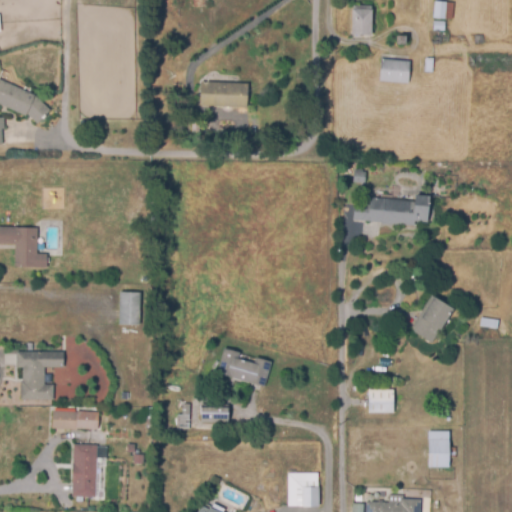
[(452,18),(434,17),(435,1),(453,2),(452,18)]
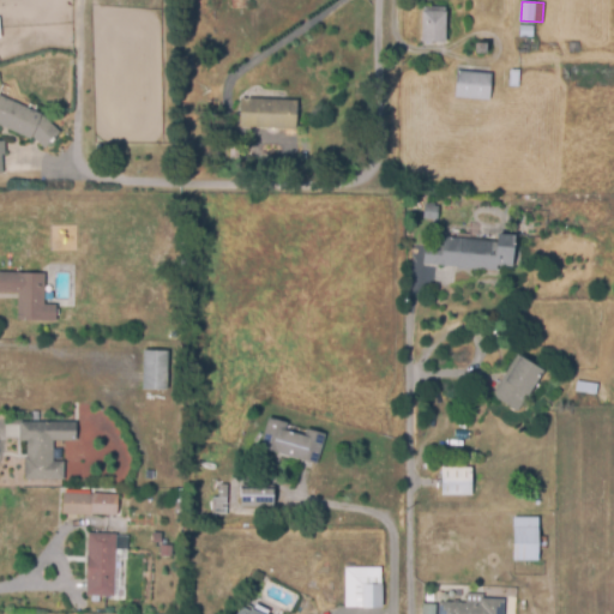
[(423,42),(422,12),(445,11),(446,41),(423,42)]
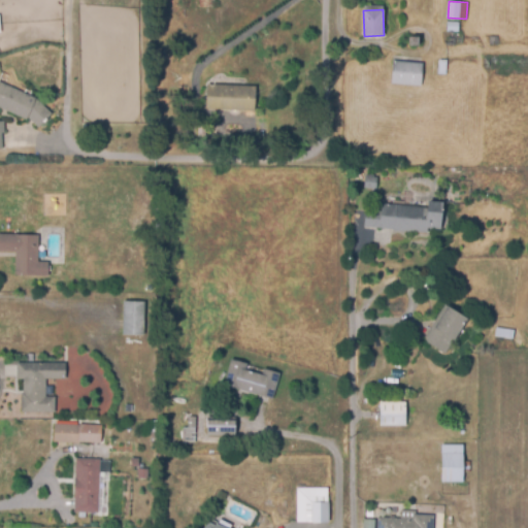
[(448,31),(448,22),(458,22),(458,31),(448,31)]
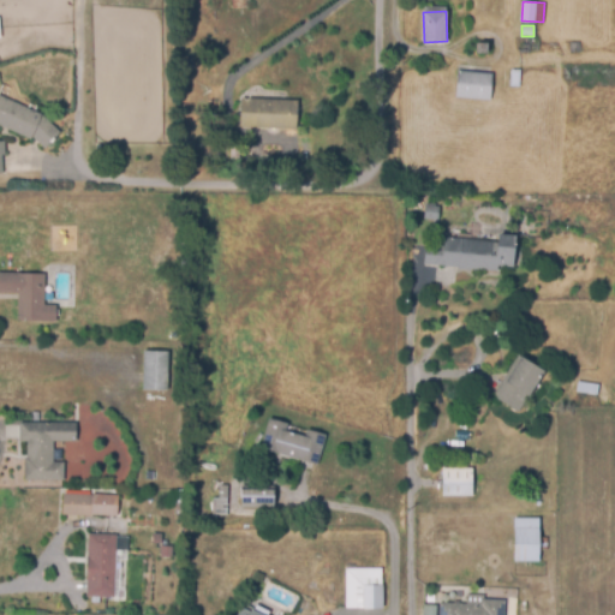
[(529,53),(520,52),(521,39),(530,40),(529,53)]
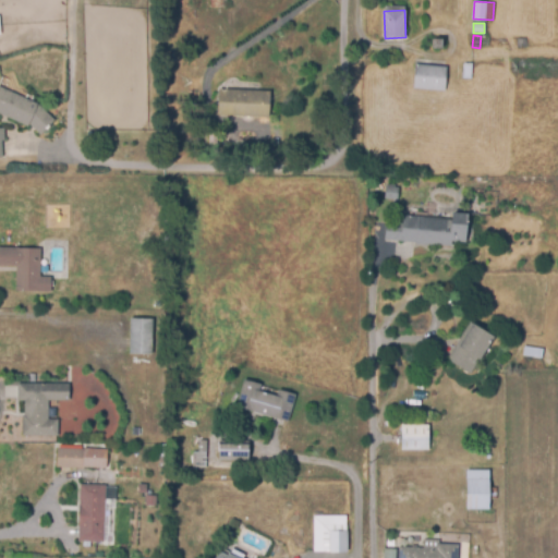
[(443,48),(433,48),(433,38),(444,39),(443,48)]
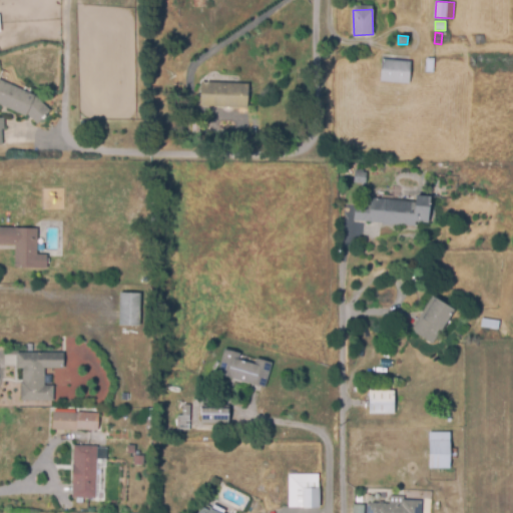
[(423,88),(414,87),(415,57),(433,58),(432,72),(424,72),(423,88)]
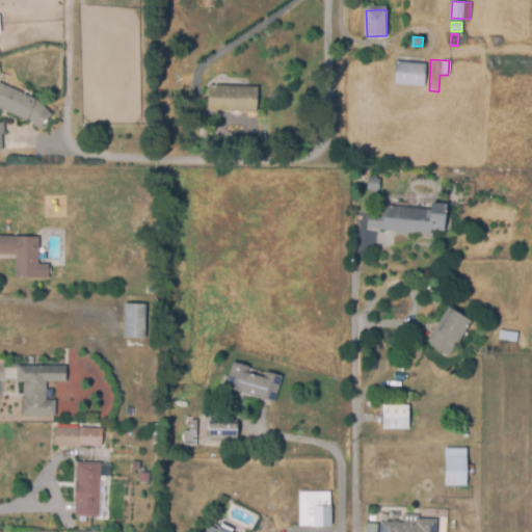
[(424,62),(394,61),(393,84),(423,86),(424,62)]
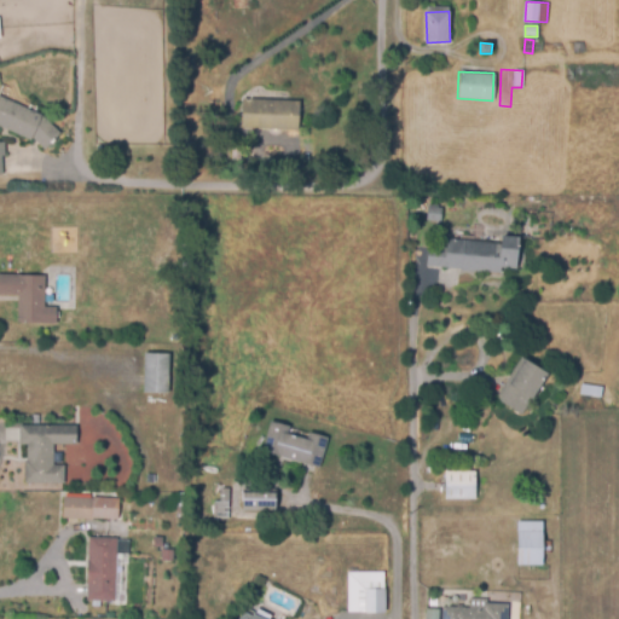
[(0,126),(0,98),(42,116),(59,133),(44,150),(33,139),(32,142),(0,126)]
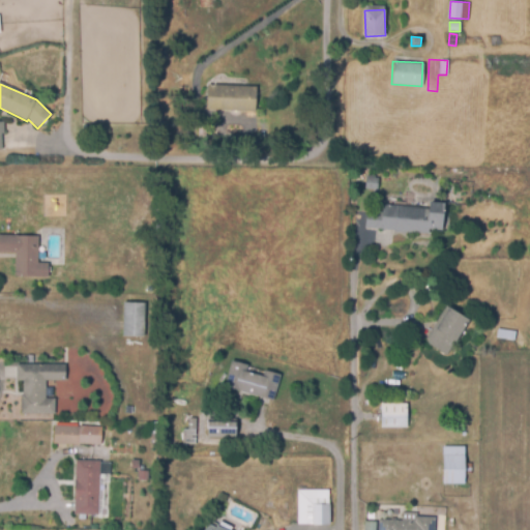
[(255,111),(208,109),(209,84),(256,86),(255,111)]
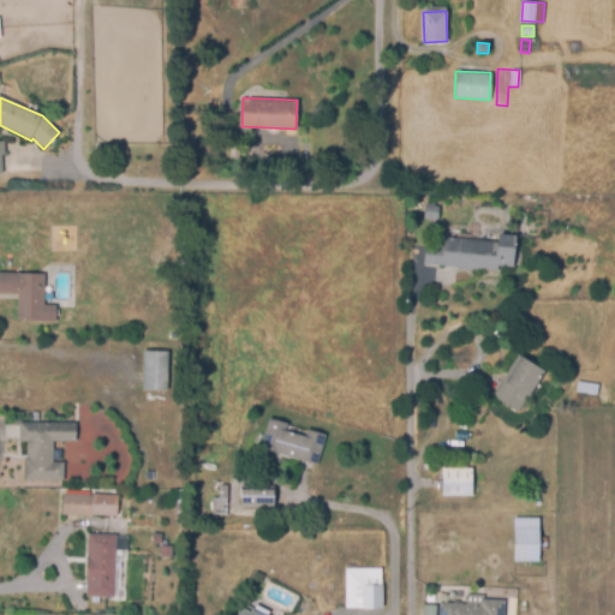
[(497,270),(424,262),(428,234),(499,242),(500,233),(515,236),(512,266),(499,264),(497,270)]
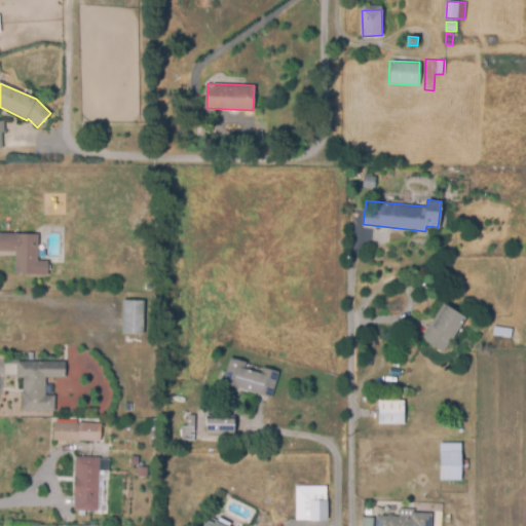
[(0,234),(38,235),(38,261),(47,261),(47,276),(16,275),(16,252),(0,252),(0,234)]
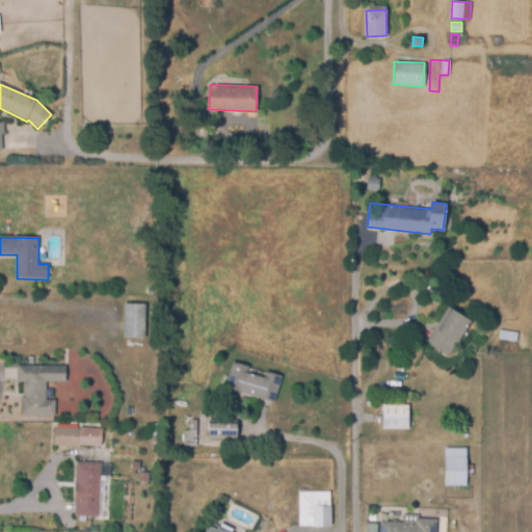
[(73,275),(52,275),(52,267),(64,267),(64,261),(73,261),(73,275)]
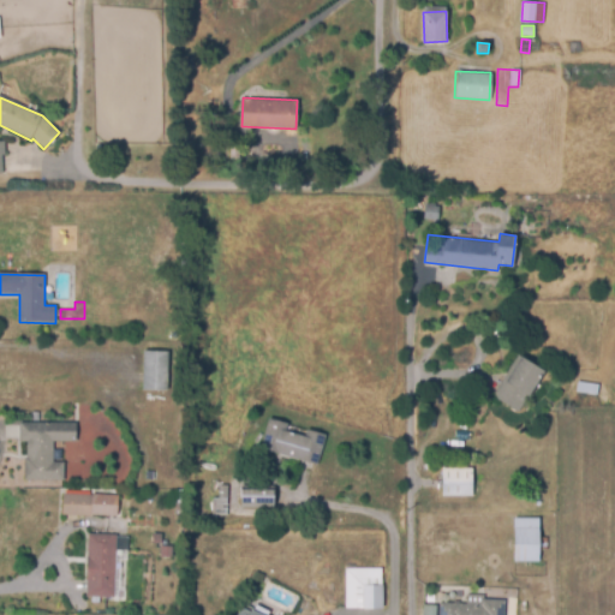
[(168,352),(167,390),(143,390),(143,352),(168,352)]
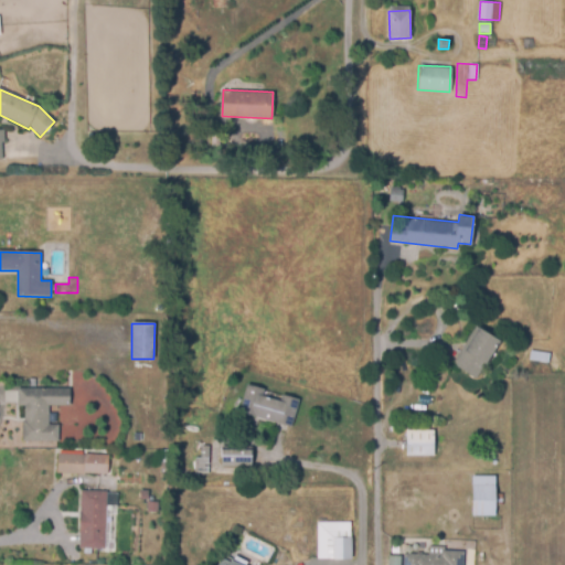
[(478,377),(451,364),(476,324),(501,340),(478,377)]
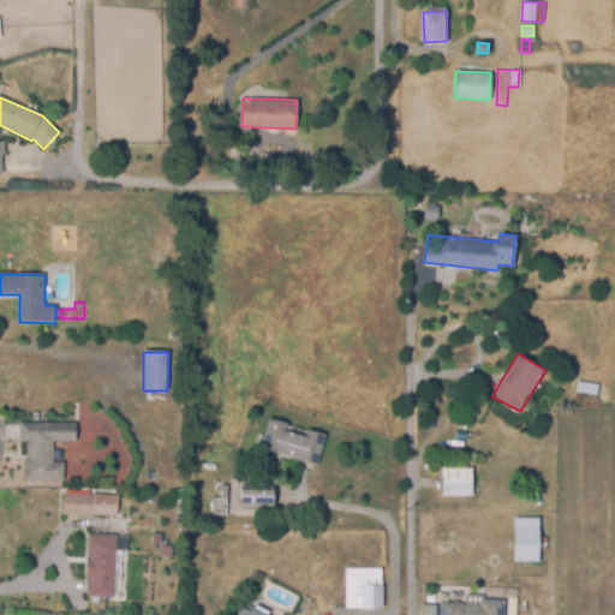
[(317,466),(261,449),(269,416),(290,422),(286,429),(305,435),(308,429),(326,434),(317,466)]
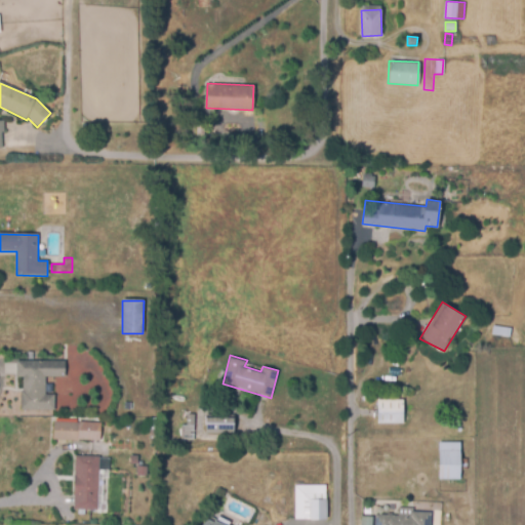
[(0,360),(0,373),(12,374),(13,359),(0,359),(0,360)]
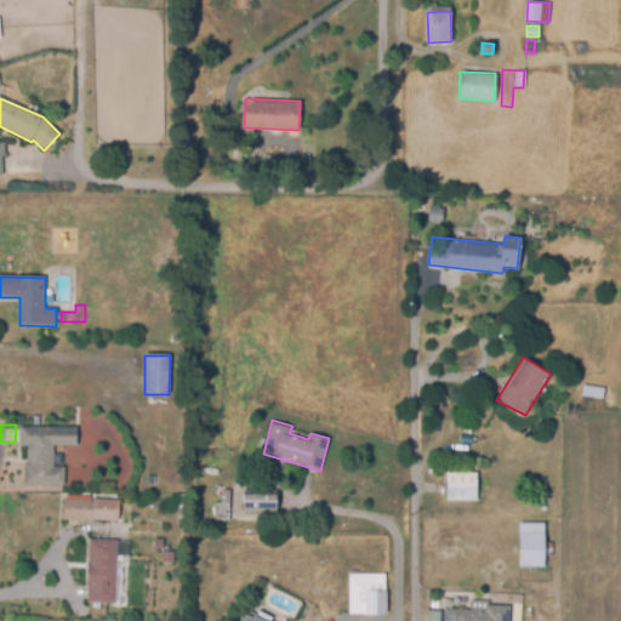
[(77,428),(77,446),(53,446),(53,467),(64,467),(64,484),(27,484),(27,446),(20,446),(20,428),(77,428)]
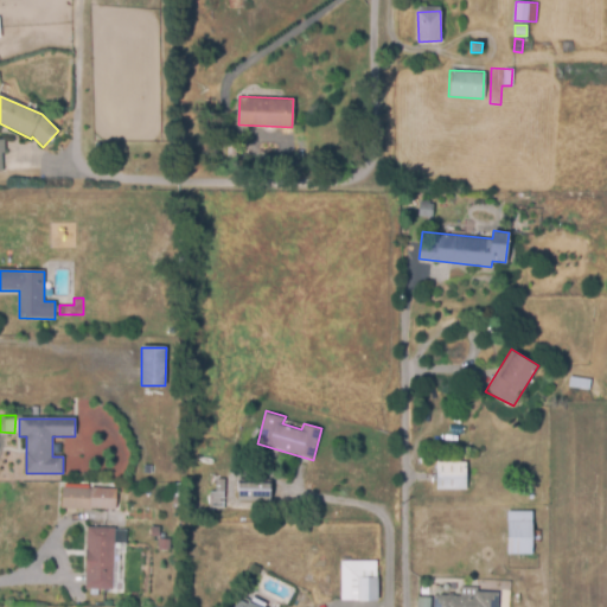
[(466,489),(435,490),(436,460),(467,461),(466,489)]
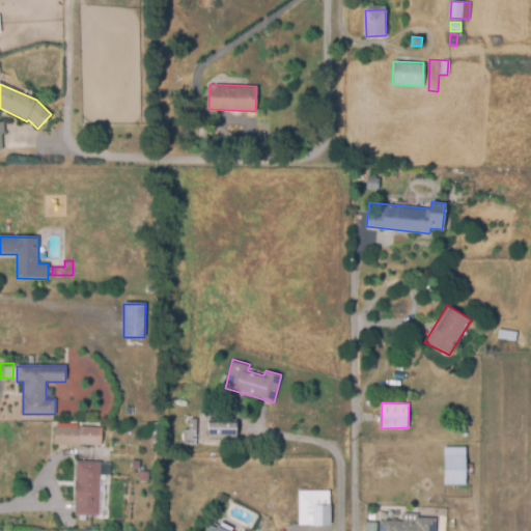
[(236,421),(236,437),(208,436),(208,421),(236,421)]
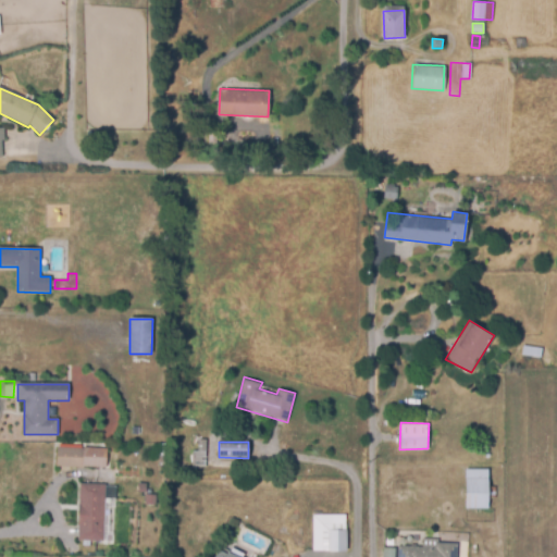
[(107,469),(56,468),(56,448),(107,449),(107,469)]
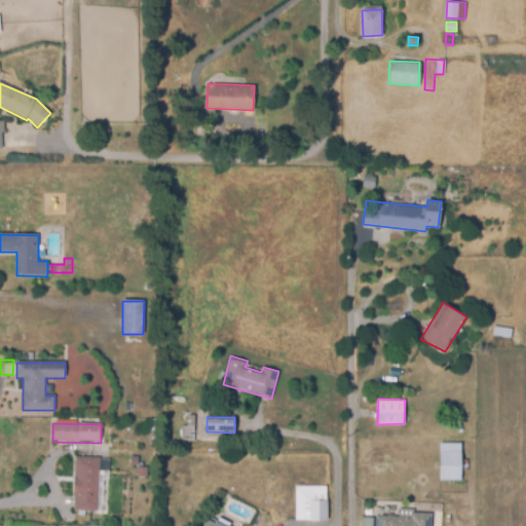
[(461,480),(440,480),(440,442),(460,442),(461,480)]
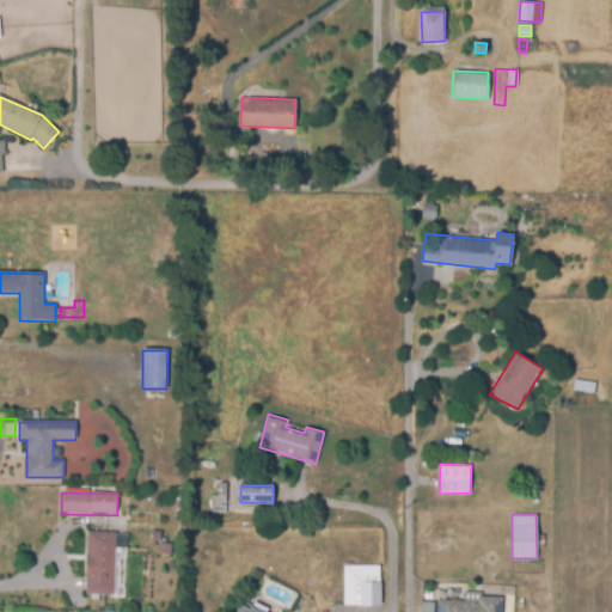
[(114,595),(85,594),(87,531),(115,532),(115,534),(129,536),(128,555),(116,554),(114,595)]
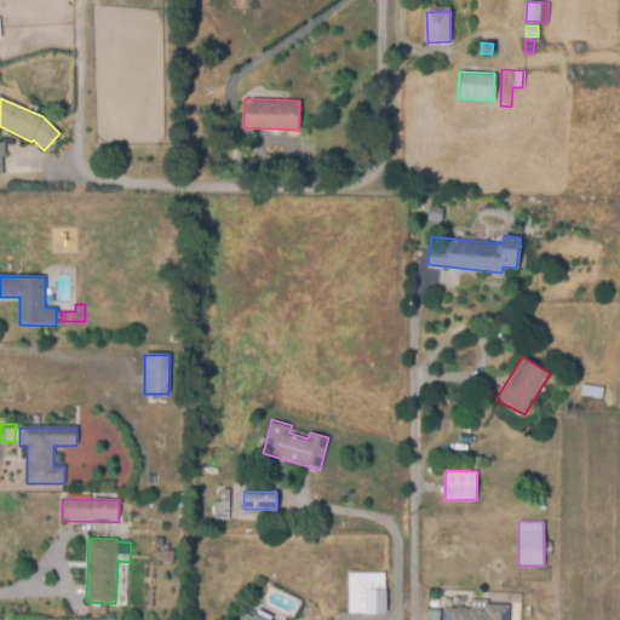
[(173,551),(173,562),(162,562),(161,552),(173,551)]
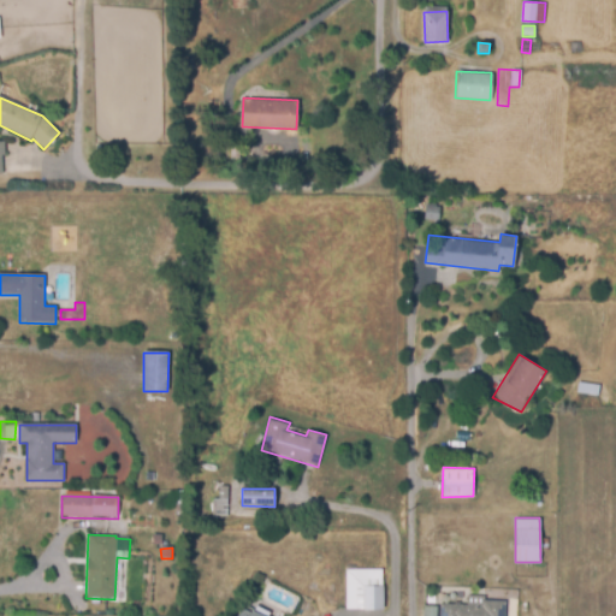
[(348,609),(345,570),(383,569),(384,608),(348,609)]
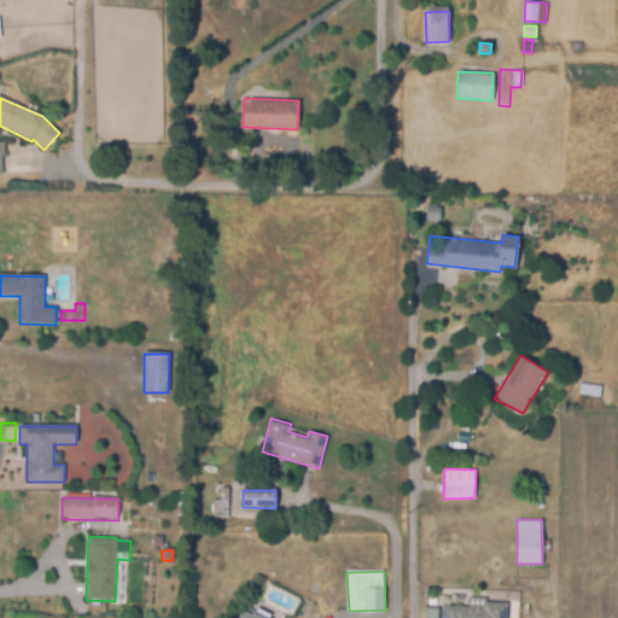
[(506,617),(442,617),(443,602),(470,605),(470,596),(487,596),(488,601),(507,600),(506,617)]
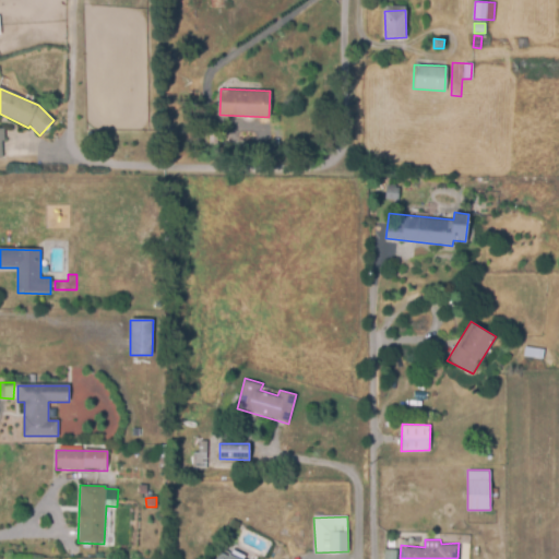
[(382,558),(395,558),(395,549),(382,549),(382,558)]
